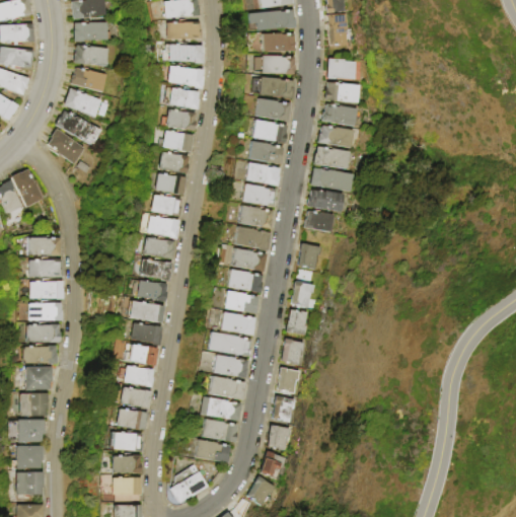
[(0,2),(12,0),(29,0),(32,14),(21,16),(21,15),(15,16),(15,19),(12,20),(11,17),(7,18),(7,19),(4,20),(3,19),(0,19),(0,2)]
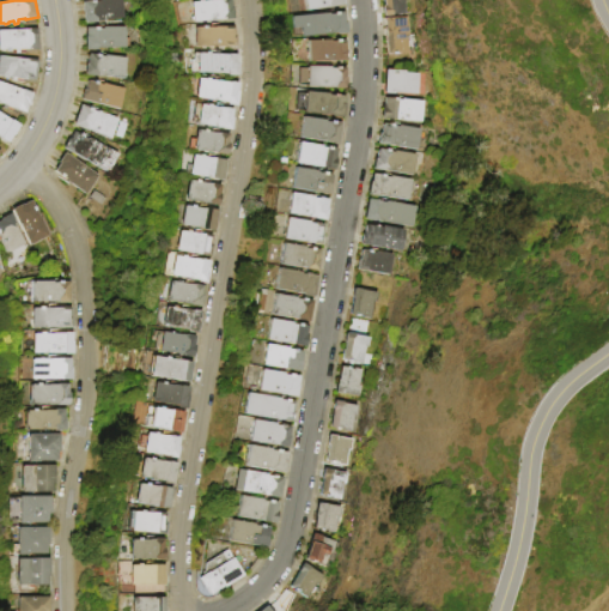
[(125,0),(127,17),(101,19),(101,20),(87,22),(85,0),(93,0),(99,0),(103,0),(125,0)]
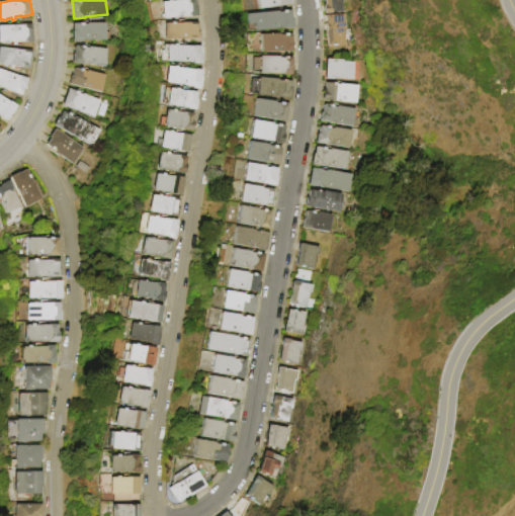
[(165,18),(164,2),(170,1),(170,0),(173,0),(173,1),(177,1),(177,0),(197,0),(198,5),(199,5),(200,16),(189,17),(189,16),(165,18)]
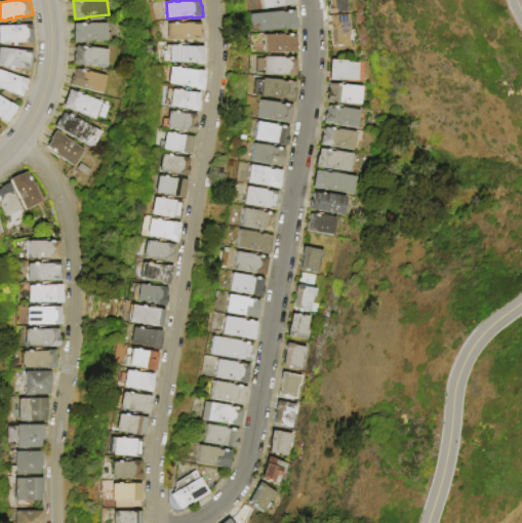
[(264,8),(262,0),(296,0),(297,3),(264,8)]
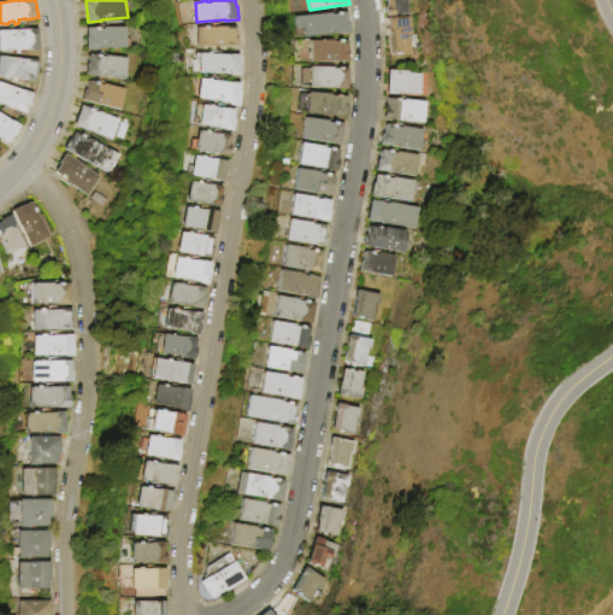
[(410,0),(412,12),(399,13),(400,15),(389,16),(388,5),(389,5),(388,0),(410,0)]
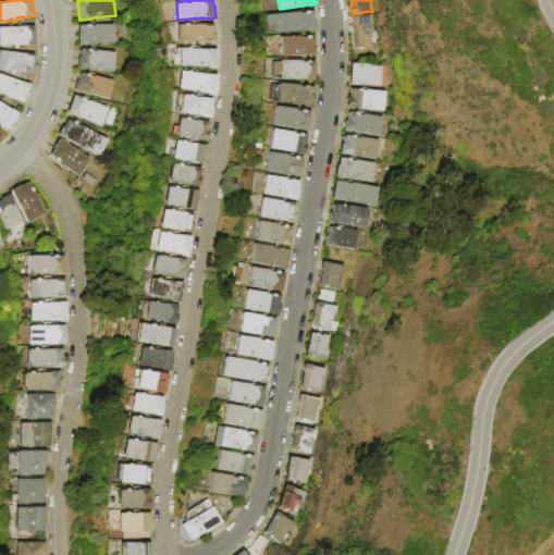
[(266,14),(315,10),(316,19),(317,19),(318,29),(275,33),(274,24),(267,25),(266,14)]
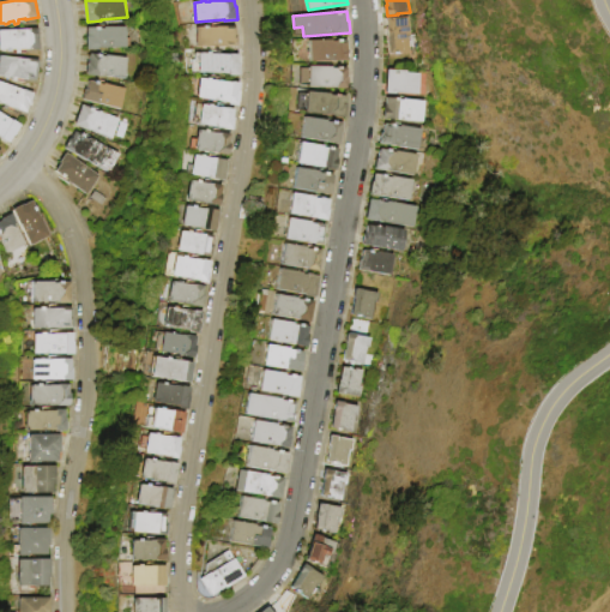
[(412,16),(414,35),(411,35),(412,53),(403,53),(403,52),(399,52),(399,54),(396,54),(396,53),(391,54),(390,37),(388,37),(388,27),(390,27),(388,17),(412,16)]
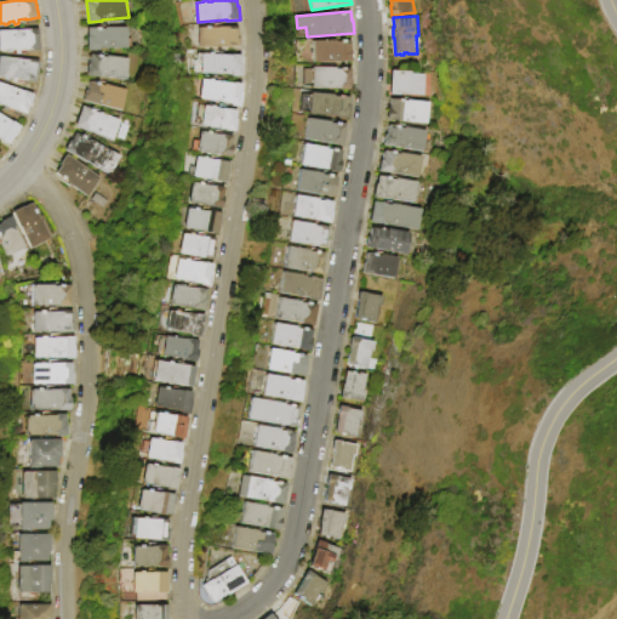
[(108,26),(130,26),(131,46),(102,47),(102,49),(89,50),(89,35),(90,35),(90,26),(103,26),(103,27),(108,27),(108,26)]
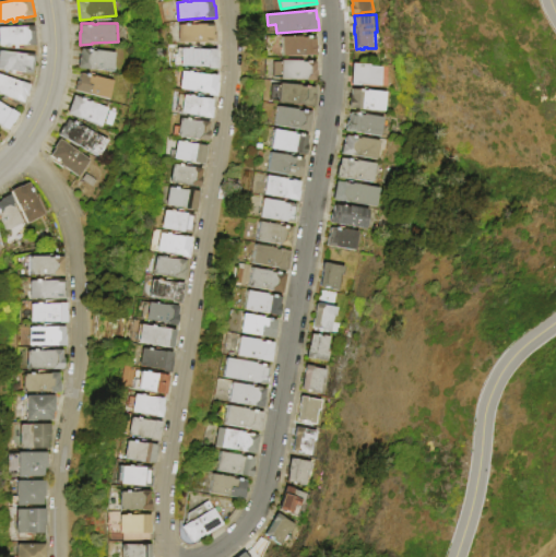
[(179,43),(179,25),(187,25),(187,23),(190,23),(190,25),(216,24),(216,32),(219,32),(219,43),(179,43)]
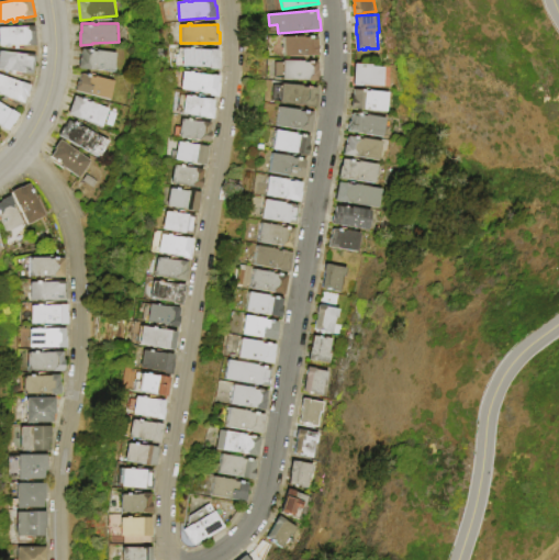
[(0,26),(36,25),(37,44),(26,45),(26,44),(19,45),(19,47),(14,47),(14,44),(10,44),(10,46),(6,46),(6,44),(0,44),(0,26)]
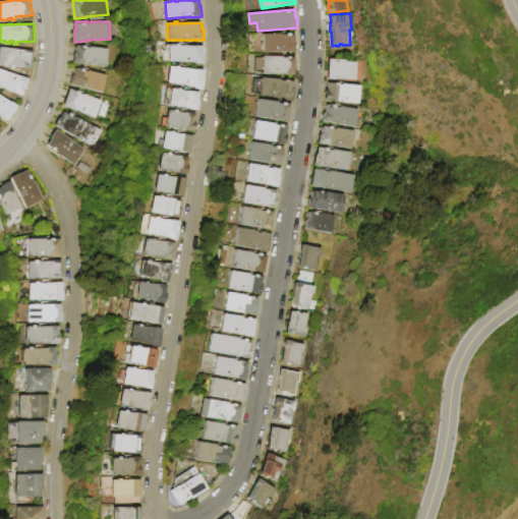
[(264,52),(263,34),(283,33),(283,34),(287,34),(287,33),(290,33),(290,34),(295,34),(296,42),(297,51),(288,51),(264,52)]
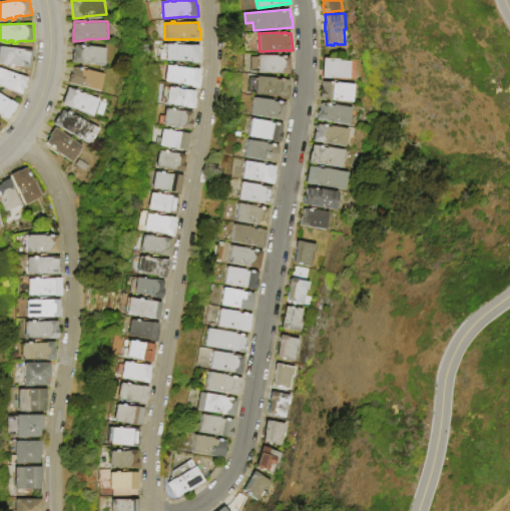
[(90,45),(109,47),(106,64),(84,61),(84,62),(73,61),(74,51),(76,51),(77,44),(77,43),(82,44),(82,43),(86,44),(86,45),(86,46),(90,46),(90,45)]
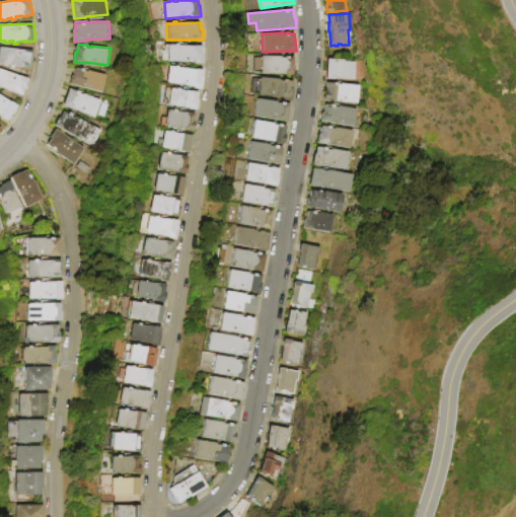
[(168,61),(169,53),(165,53),(165,44),(175,45),(175,44),(179,44),(179,45),(187,46),(187,45),(203,46),(203,54),(204,54),(203,64),(194,63),(168,61)]
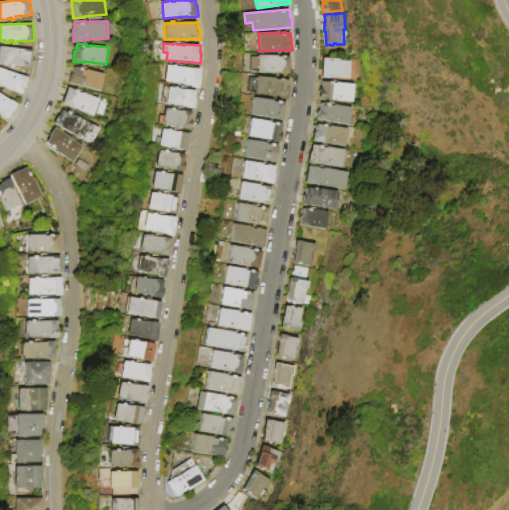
[(0,45),(33,50),(32,59),(31,59),(30,66),(7,63),(7,64),(3,64),(3,62),(0,61),(0,45)]
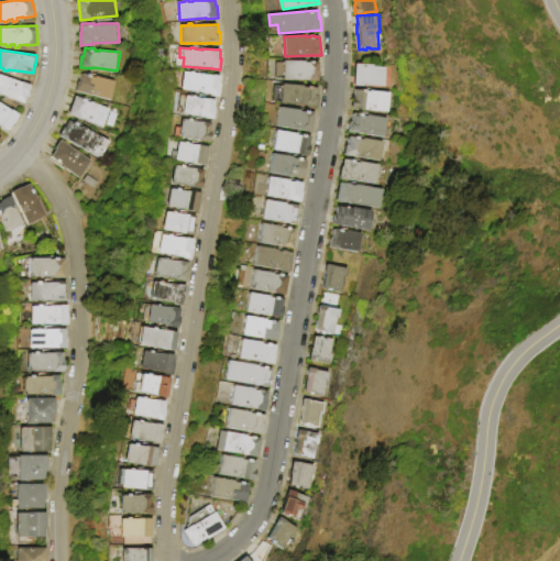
[(284,79),(284,59),(305,61),(305,62),(309,62),(309,61),(314,61),(314,62),(319,62),(319,70),(320,70),(320,80),(284,79)]
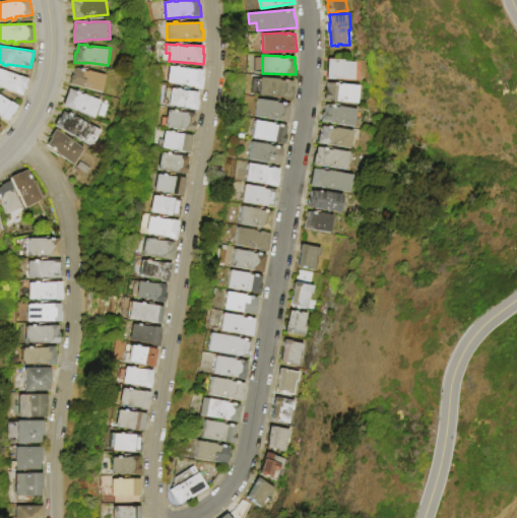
[(329,59),(346,59),(345,61),(358,62),(358,79),(336,78),(328,78),(329,59)]
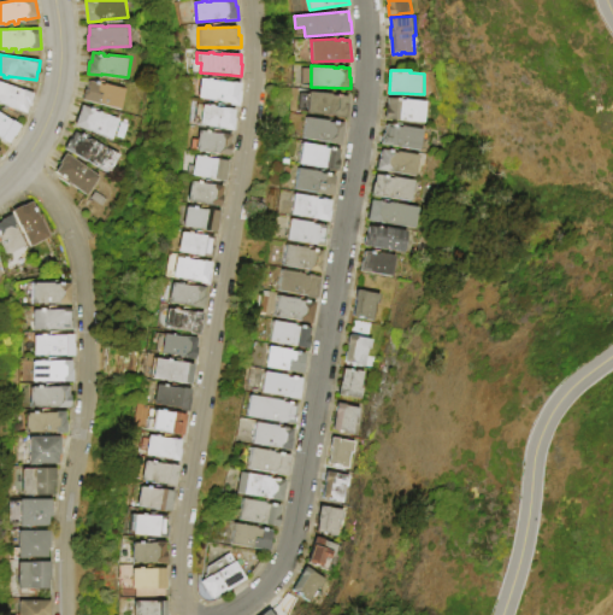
[(198,98),(201,78),(207,80),(208,77),(212,78),(212,80),(220,81),(234,82),(242,83),(241,92),(242,92),(240,106),(230,105),(230,103),(198,98)]
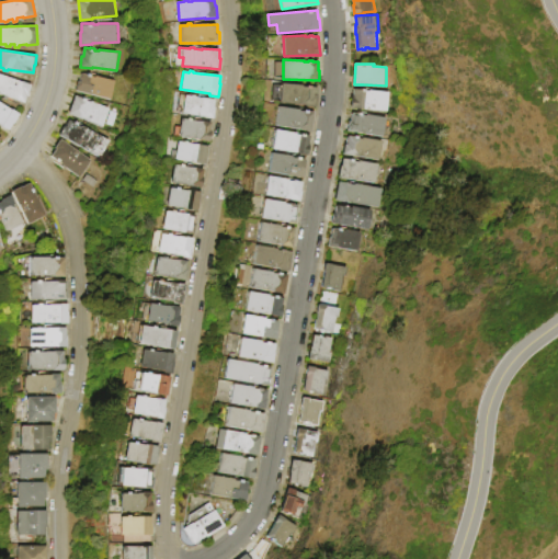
[(97,75),(117,80),(112,99),(92,93),(91,93),(77,90),(79,80),(81,81),(83,72),(88,73),(88,72),(92,73),(92,75),(97,76),(97,75)]
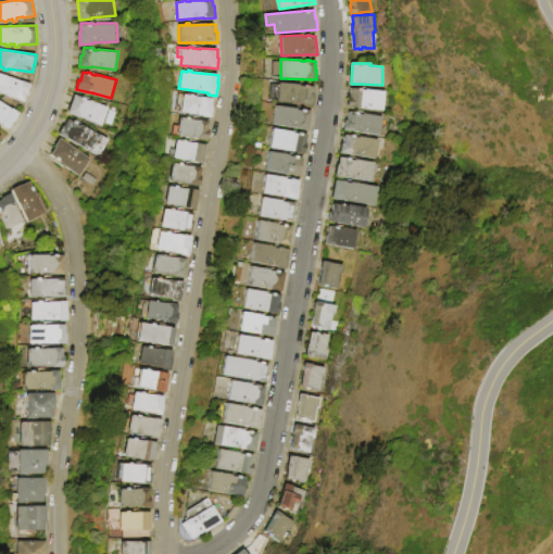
[(0,73),(32,84),(28,93),(27,93),(24,101),(16,99),(17,98),(8,95),(7,98),(3,97),(4,93),(0,92),(0,73)]
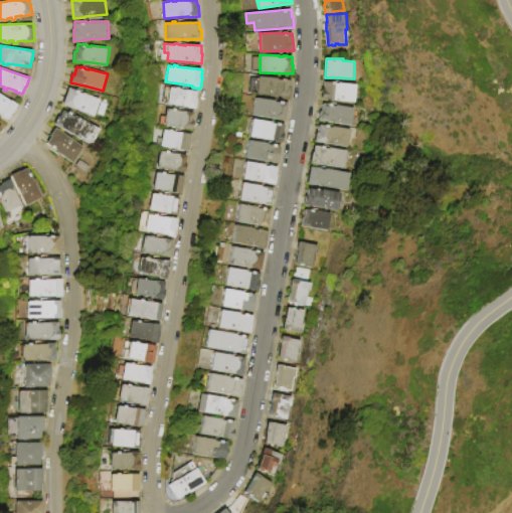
[(259,75),(278,77),(278,78),(282,79),(282,78),(286,78),(286,79),(292,80),(291,98),(281,97),(281,96),(257,94),(259,75)]
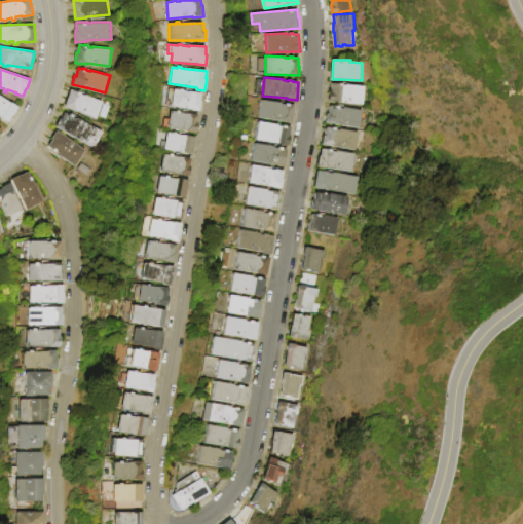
[(347,83),(366,86),(364,105),(342,102),(329,101),(330,91),(332,91),(333,82),(342,83),(342,84),(344,84),(344,85),(346,85),(347,83)]
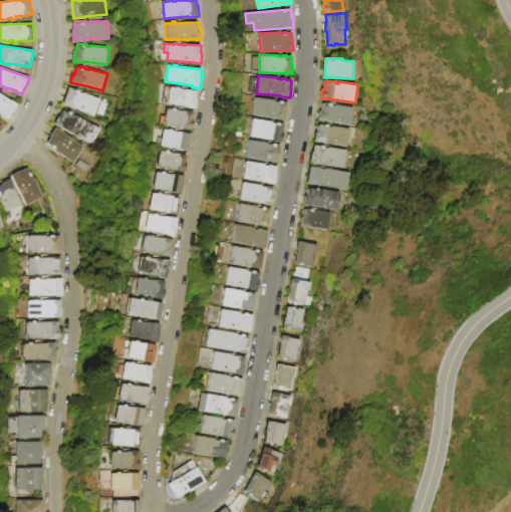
[(69,86),(79,90),(79,91),(83,92),(83,91),(101,98),(94,115),(73,106),(73,107),(63,103),(69,86)]
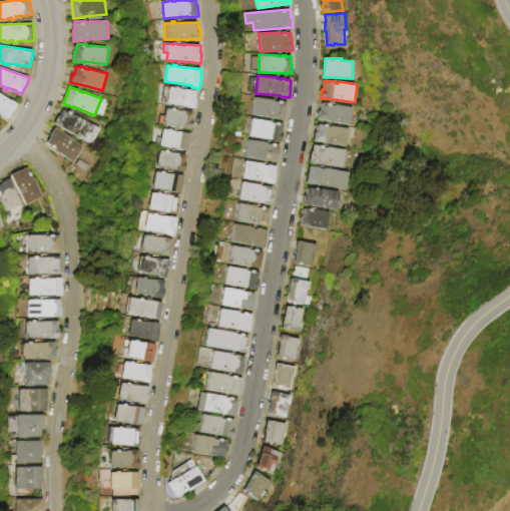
[(165,103),(168,87),(174,88),(174,86),(177,87),(177,88),(196,91),(195,98),(196,98),(195,108),(187,107),(187,106),(165,103)]
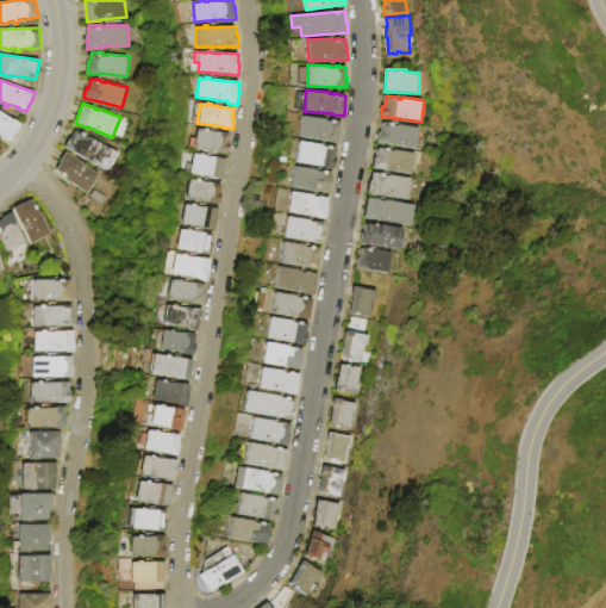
[(0,110),(13,119),(14,118),(23,123),(16,134),(10,142),(2,136),(0,134),(0,110)]
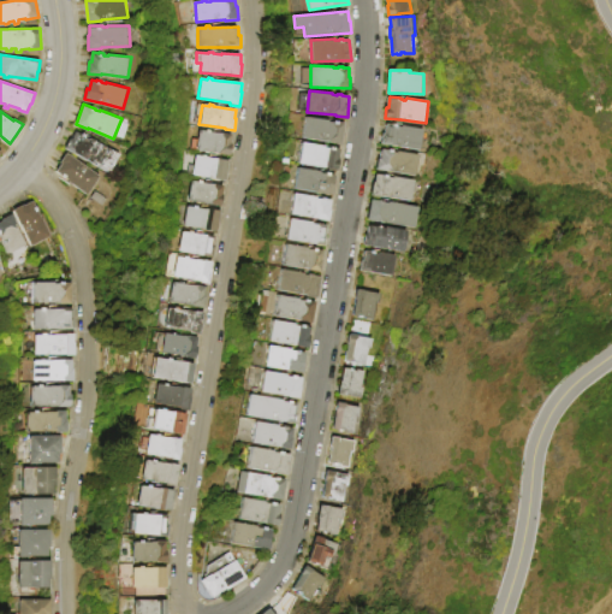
[(307,117),(330,119),(328,122),(332,122),(332,120),(338,120),(338,122),(345,123),(343,145),(330,143),(330,141),(303,137),(307,117)]
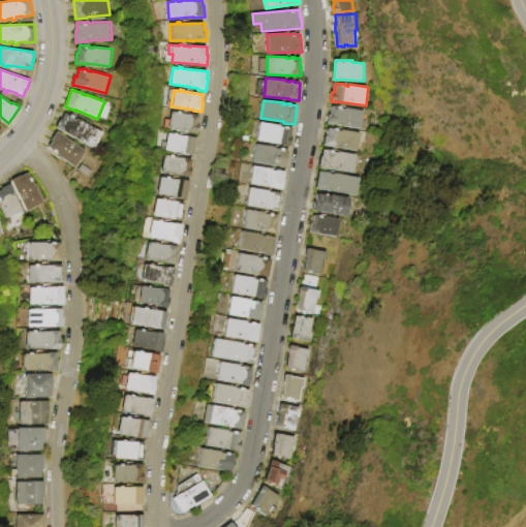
[(346,107),(365,111),(362,128),(329,123),(330,114),(332,114),(333,106),(338,107),(339,105),(342,105),(342,107),(346,109),(346,107)]
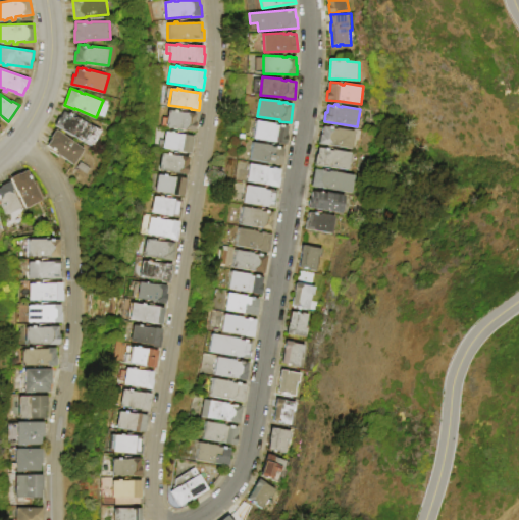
[(103,130),(95,145),(56,124),(60,117),(61,117),(65,110),(69,113),(70,111),(73,113),(72,114),(76,116),(78,115),(103,130)]
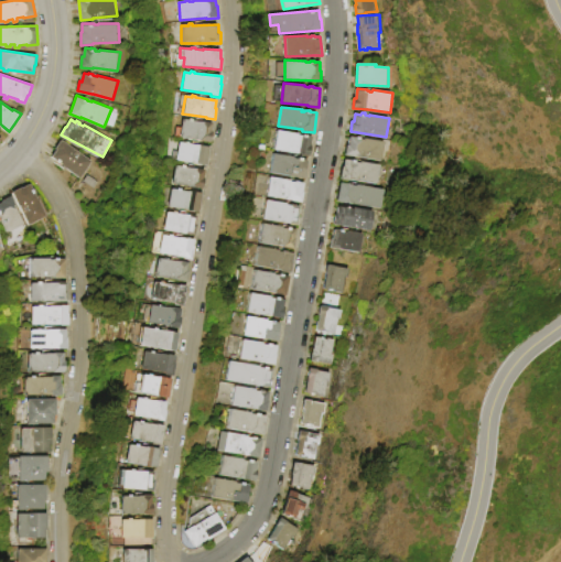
[(179,137),(181,120),(187,120),(187,119),(192,119),(192,121),(202,122),(203,121),(213,122),(212,131),(213,131),(211,142),(200,141),(200,140),(179,137)]
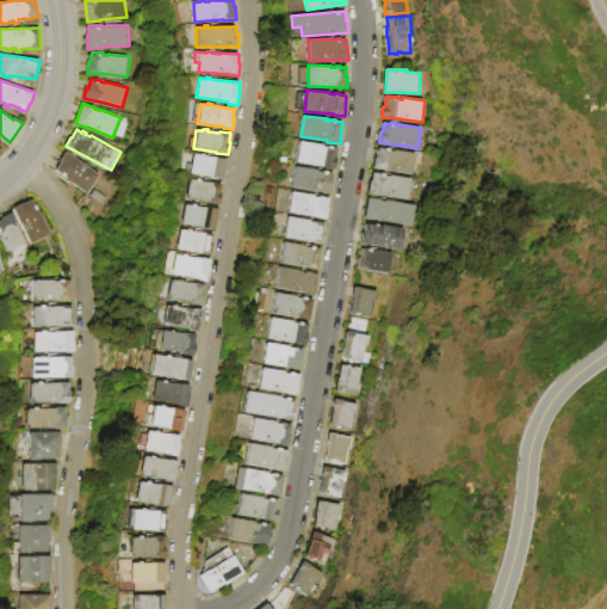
[(301,141),(322,145),(322,147),(327,147),(327,146),(338,147),(336,157),(338,157),(335,170),(322,167),(322,166),(297,161),(301,141)]
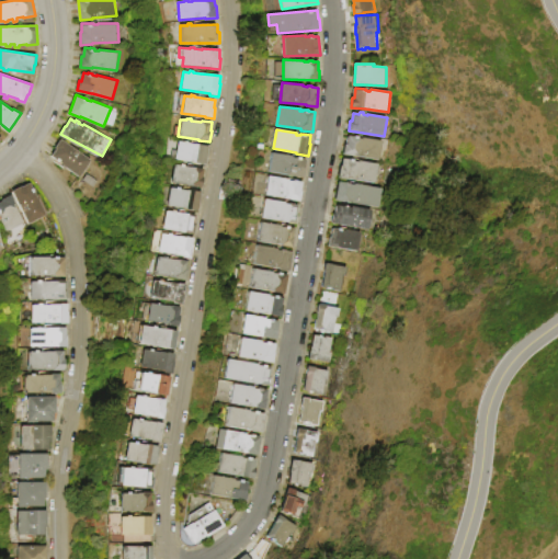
[(364,137),(384,140),(380,160),(344,153),(346,144),(348,144),(350,135),(355,136),(355,135),(359,136),(359,137),(361,137),(361,138),(364,138),(364,137)]
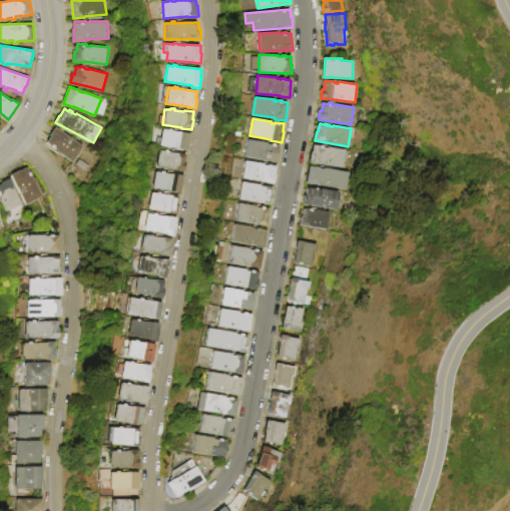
[(56,126),(84,146),(73,161),(61,152),(60,153),(51,147),(52,145),(47,142),(52,135),(50,134),(56,126)]
